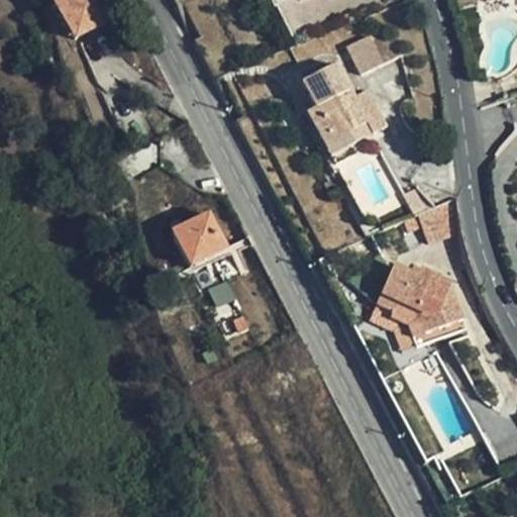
[(53,0),(54,1),(74,35),(89,27),(110,15),(101,0),(53,0)]
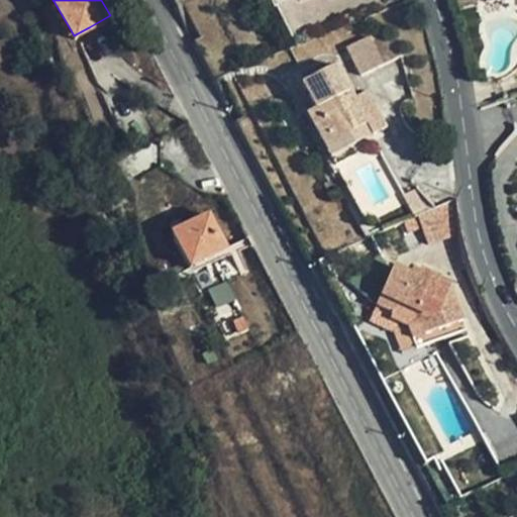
[(351,44),(366,73),(387,62),(374,33),(351,44)]
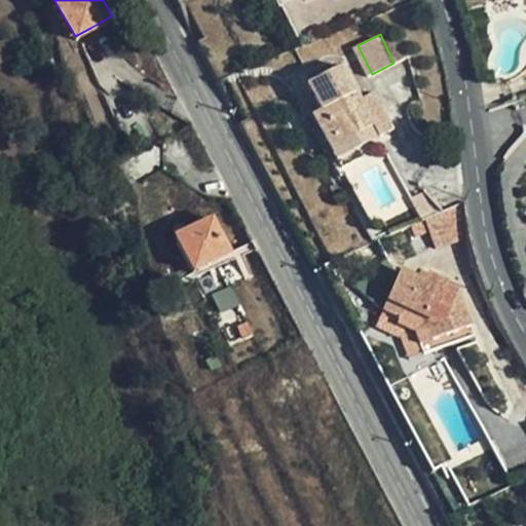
[(338,134),(340,139),(389,115),(377,91),(365,99),(347,65),(311,83),(325,109),(338,134)]
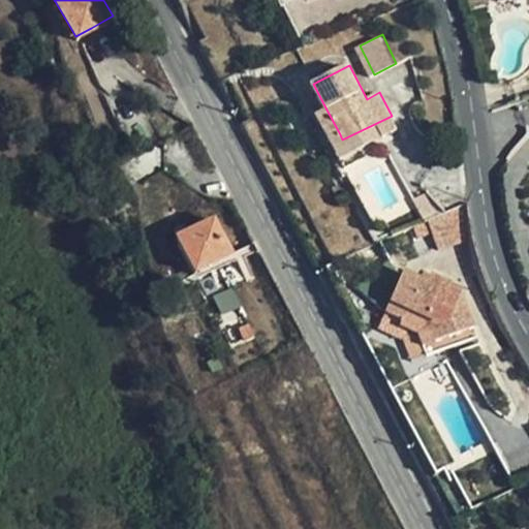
[(327,110),(317,114),(331,139),(340,134),(327,110)]
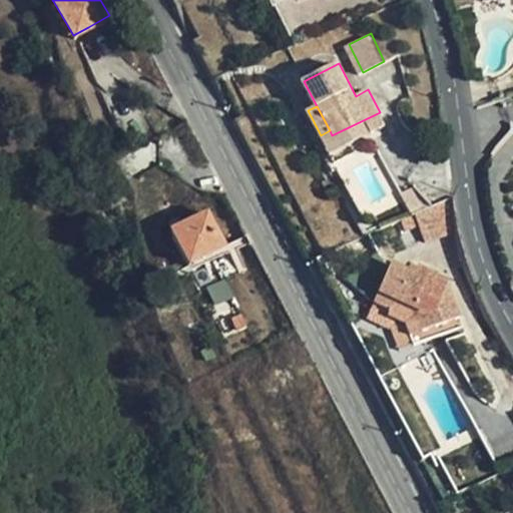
[(380,112),(332,135),(335,140),(366,124),(372,136),(387,127),(380,112)]
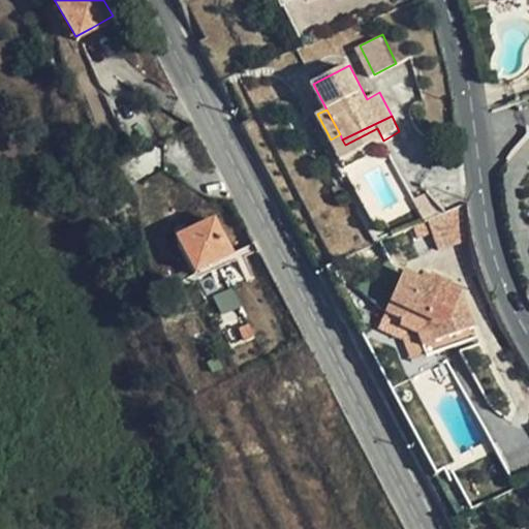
[(229,253),(228,252),(212,219),(176,240),(192,271),(229,253)]
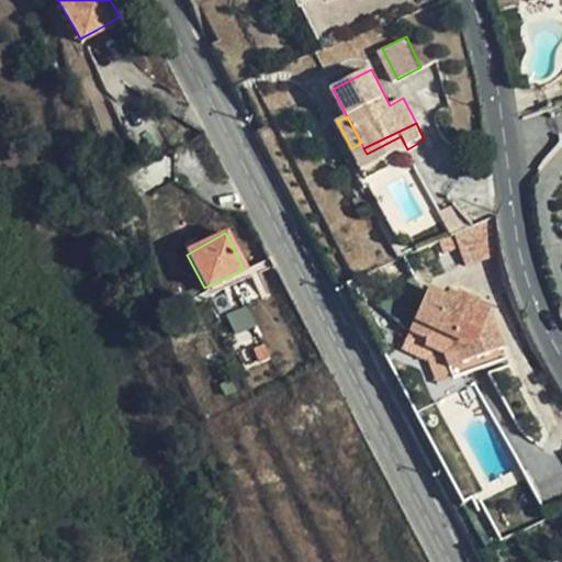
[(457,296),(478,305),(482,292),(461,284),(457,296)]
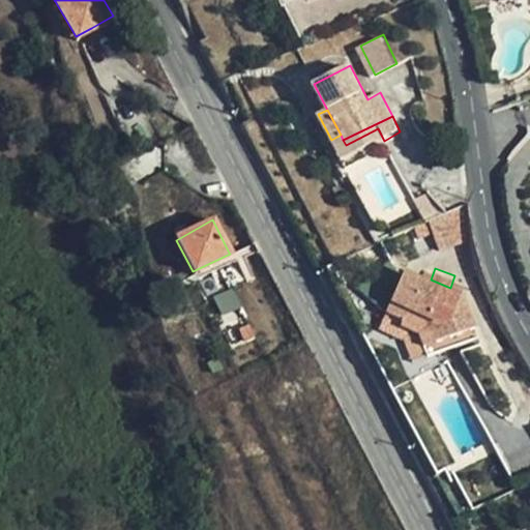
[(462,291),(450,288),(431,280),(419,275),(417,280),(402,273),(387,312),(404,319),(405,314),(429,322),(439,345),(477,329),(462,291)]
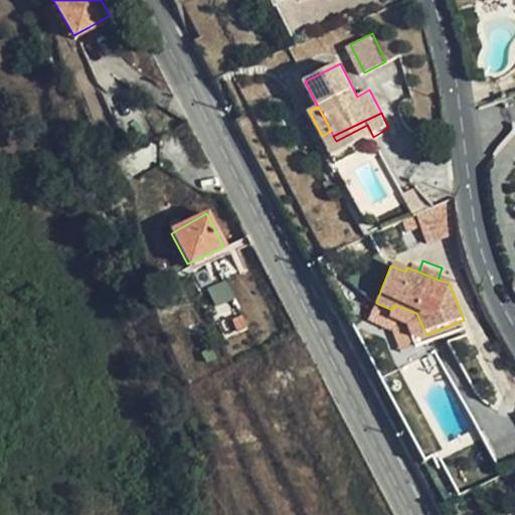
[(414,341),(426,335),(416,313),(393,305),(392,310),(390,316),(406,322),(414,341)]
